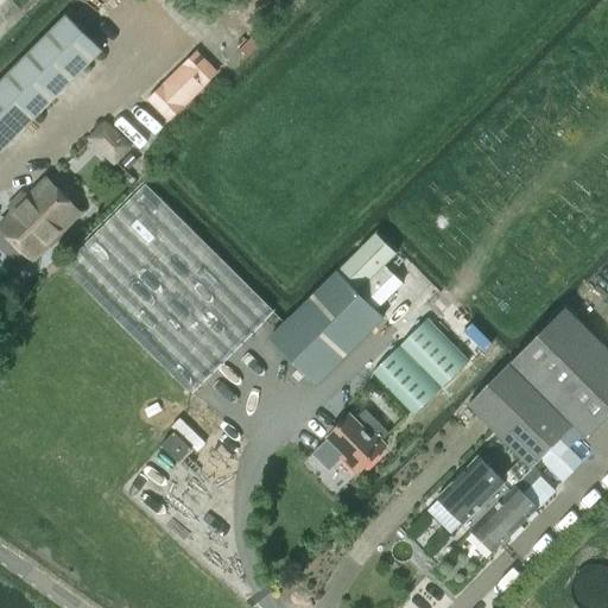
[(68,16),(0,83),(0,153),(102,50),(68,16)]
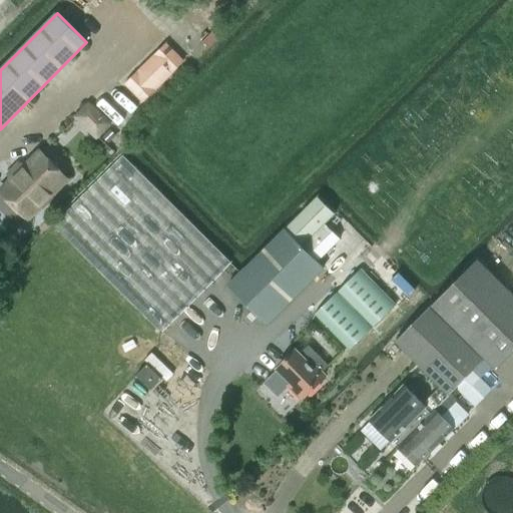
[(123,84),(142,103),(184,60),(165,42),(123,84)]
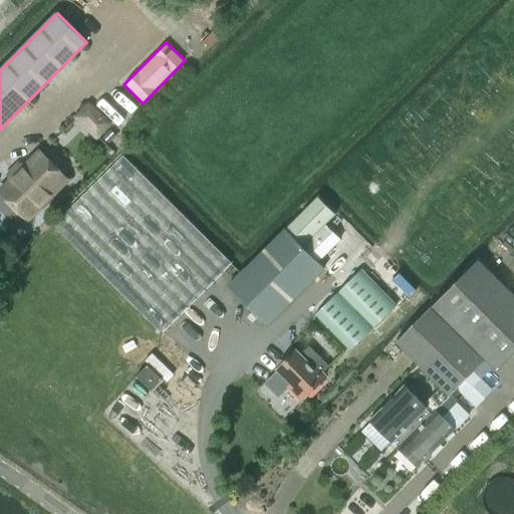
[(100,112),(84,129),(96,141),(112,124),(100,112)]
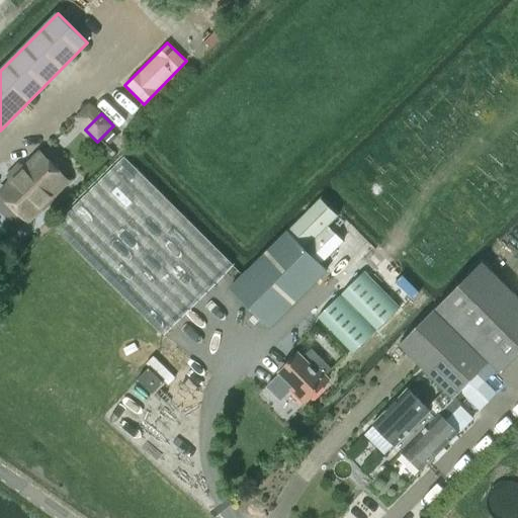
[(27,221),(51,197),(67,181),(40,155),(24,172),(19,167),(9,177),(14,182),(1,195),(3,197),(1,199),(9,207),(11,205),(27,221)]
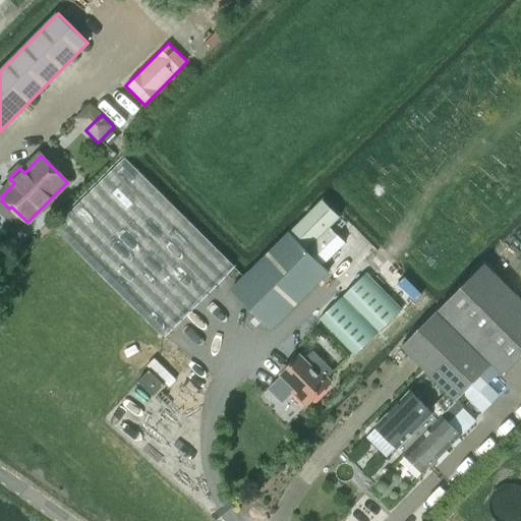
[(163,338),(172,330),(233,268),(125,159),(54,229),(163,338)]
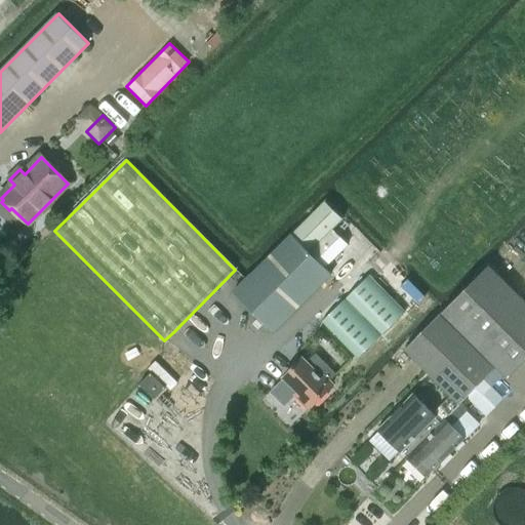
[(348,245),(332,230),(342,219),(325,201),(233,293),(273,333),(330,275),(324,269),(348,245)]
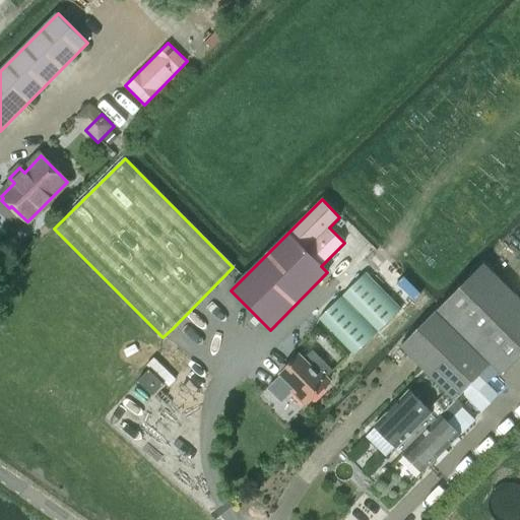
[(519,355),(519,302),(483,264),(438,311),(502,375),(519,355)]
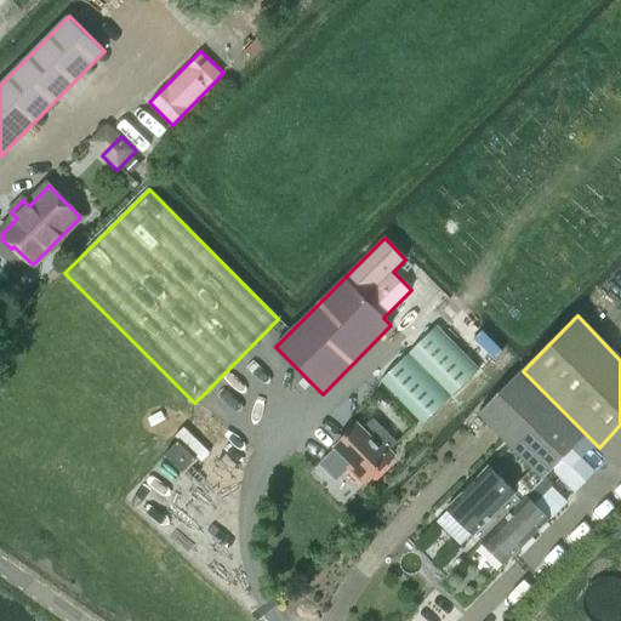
[(436,326),(408,353),(450,397),(478,369),(436,326)]
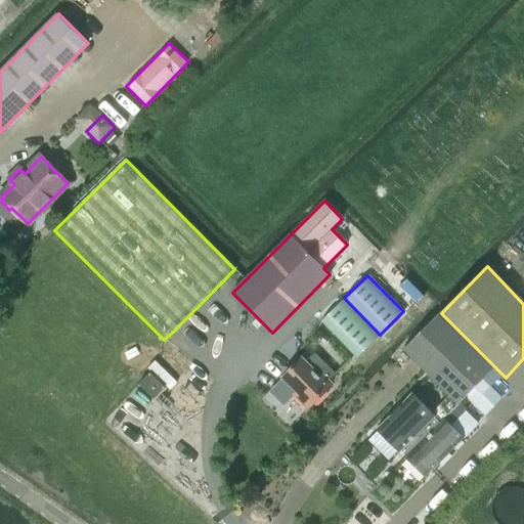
[(344,299),(320,321),(356,358),(380,335),(344,299)]
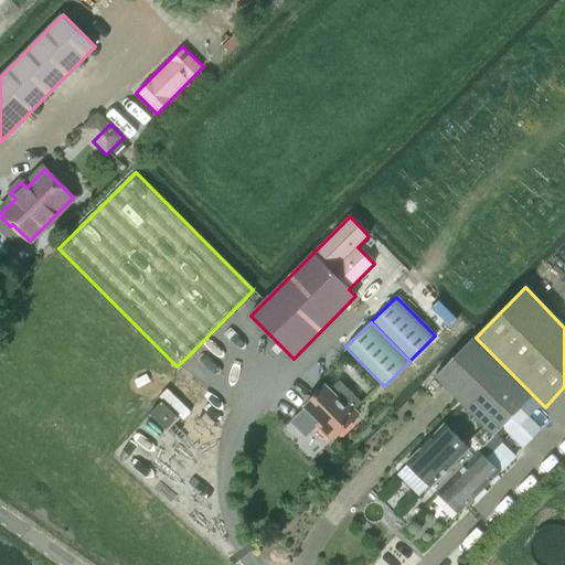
[(472,340),(435,377),(484,427),(494,436),(497,434),(502,428),(522,409),(532,398),(472,340)]
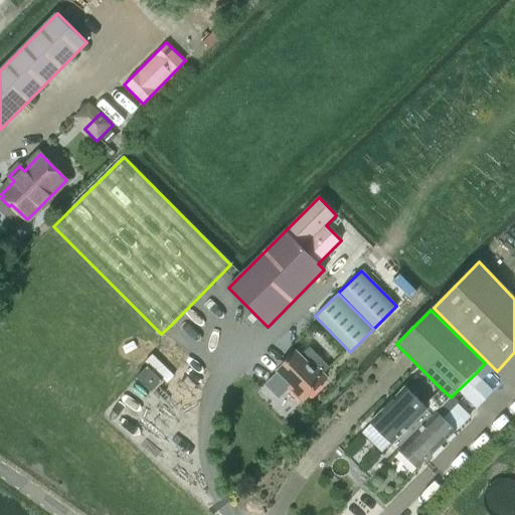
[(326,378),(322,374),(329,367),(309,348),(300,357),(296,353),(279,371),(293,385),(291,388),(303,400),(326,378)]
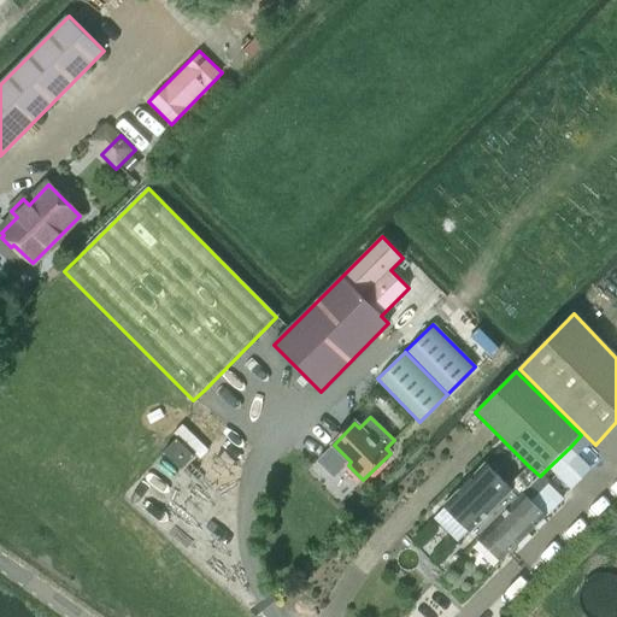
[(177,439),(164,452),(181,470),(194,457),(177,439)]
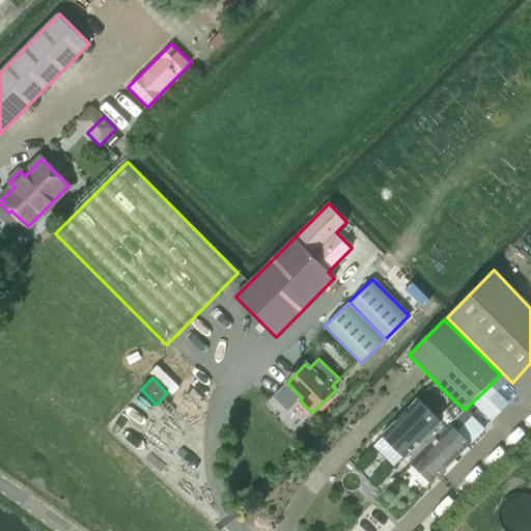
[(491,385),(472,402),(491,421),(509,403),(491,385)]
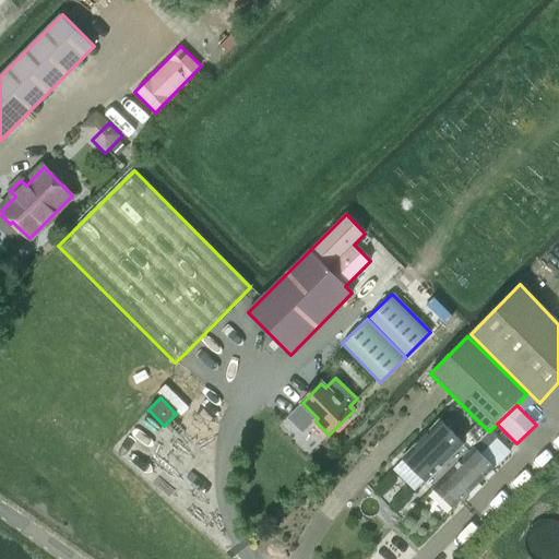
[(403,460),(393,470),(415,491),(425,480),(427,483),(433,489),(470,452),(473,448),(489,431),(479,423),(461,441),(439,420),(402,459),(403,460)]
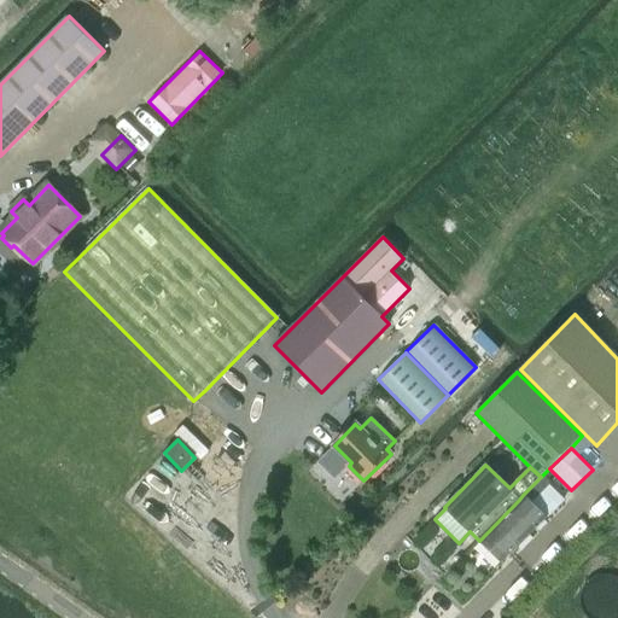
[(519,500),(479,541),(501,563),(546,518),(531,503),(552,483),(543,474),(541,477),(523,495),(519,500)]
